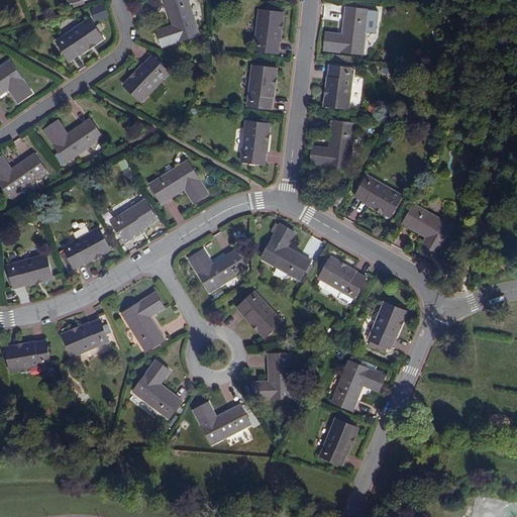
[(163,0),(172,25),(156,30),(162,47),(199,35),(187,0),(163,0)]
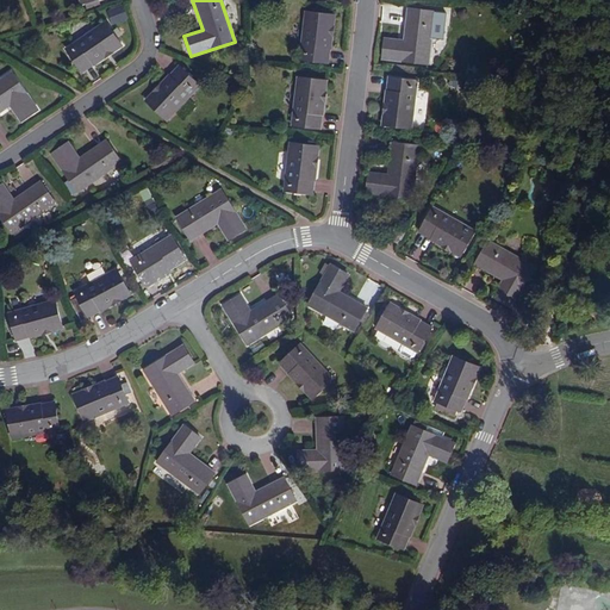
[(112,23),(128,20),(125,5),(110,7),(112,23)]
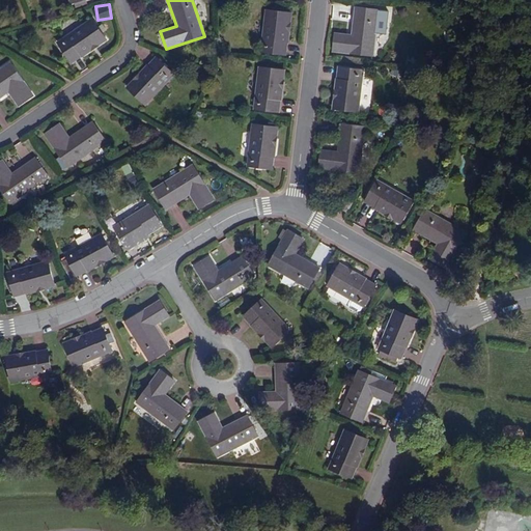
[(355,9),(351,36),(335,34),(333,52),(372,57),(378,11),(355,9)]
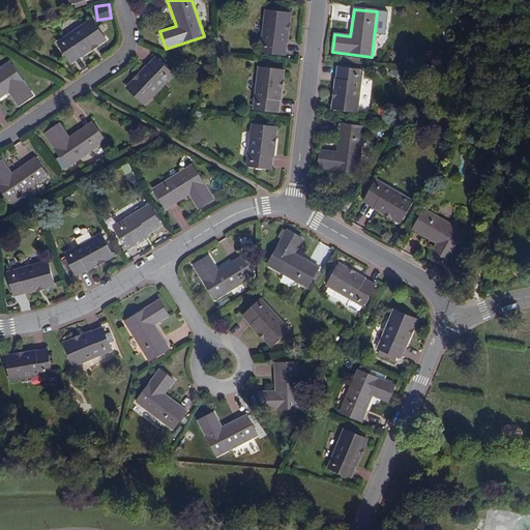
[(266,11),(261,52),(284,54),(289,13),(266,11)]
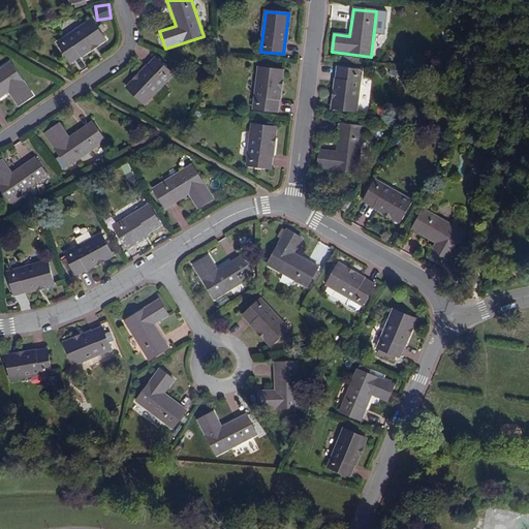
[(91,20),(57,43),(70,62),(104,39),(91,20)]
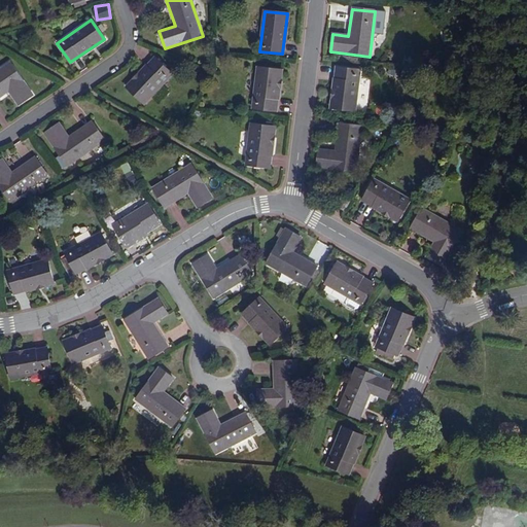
[(154,58),(127,89),(144,104),(171,74),(154,58)]
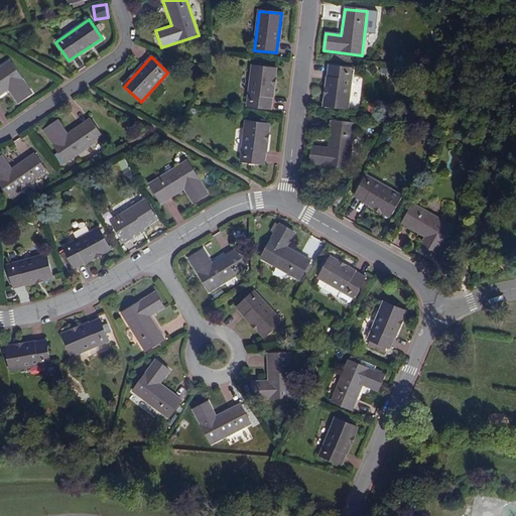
[(9,61),(0,68),(0,96),(8,91),(17,103),(32,94),(9,61)]
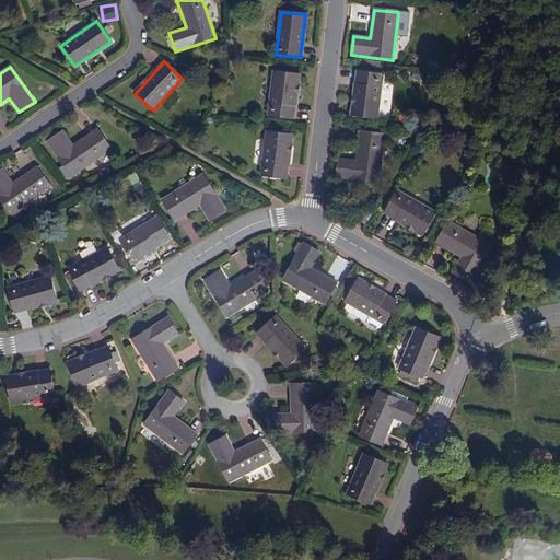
[(273,71),(269,115),(293,118),(298,74),(273,71)]
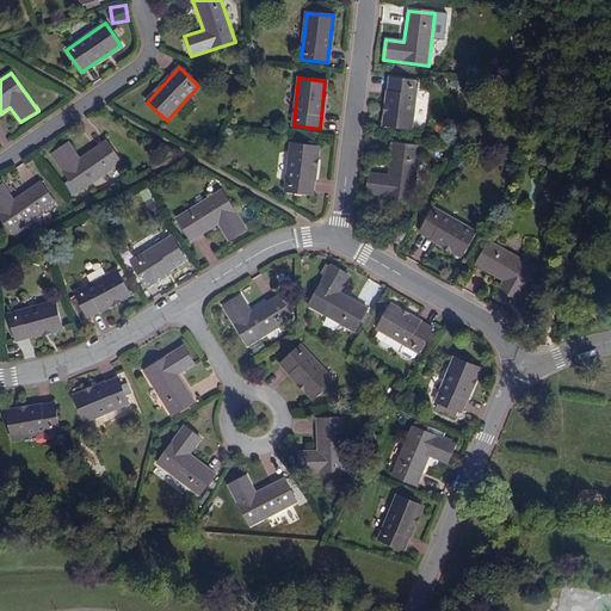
[(389,79),(383,127),(411,129),(415,82),(389,79)]
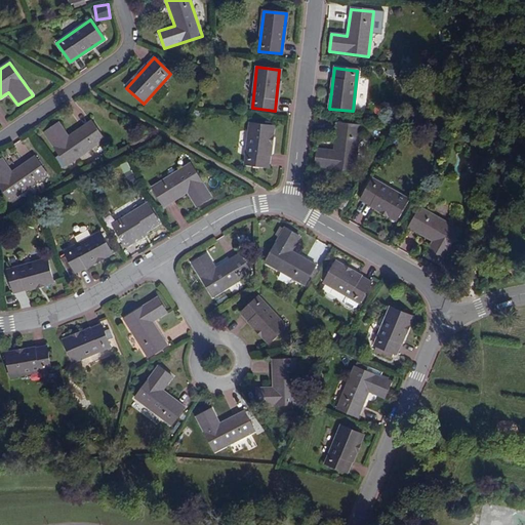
[(43,133),(67,166),(104,140),(90,121),(68,136),(58,124),(43,133)]
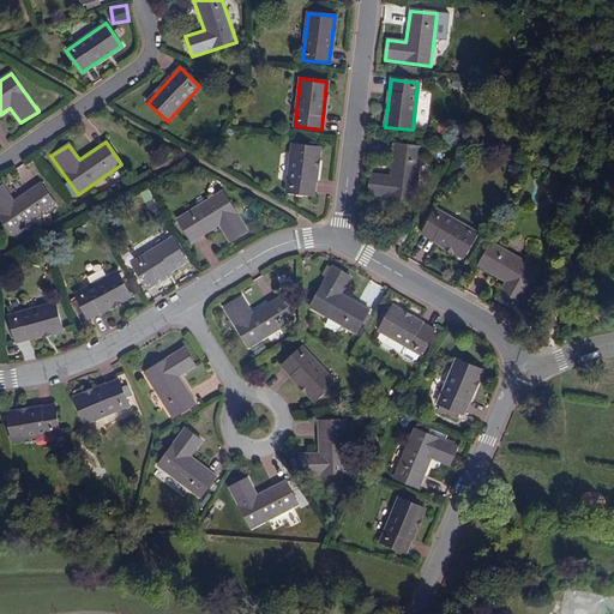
[(292,145),(287,193),(313,197),(319,149),(292,145)]
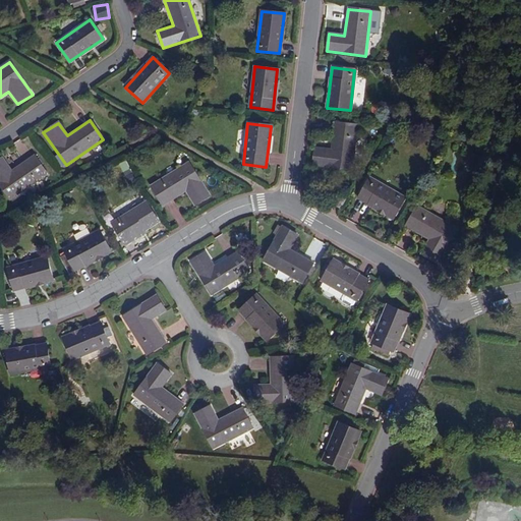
[(334,123),(330,150),(314,148),(312,165),(352,170),(357,125),(334,123)]
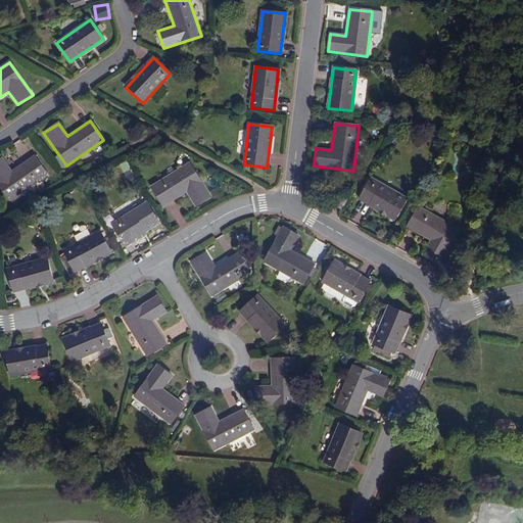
[(0,159),(0,186),(10,201),(48,176),(35,156),(12,172),(3,158),(0,159)]
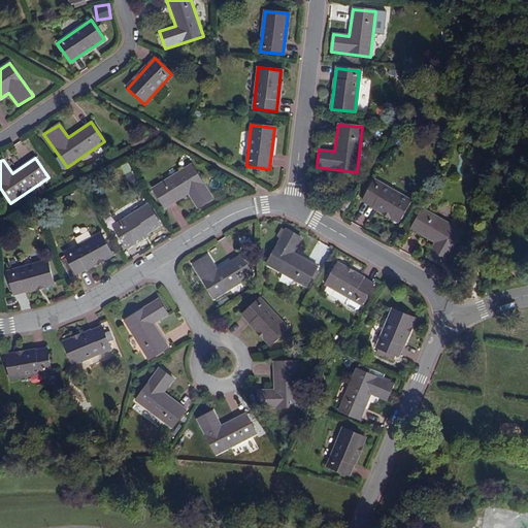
[(153,189),(165,208),(189,194),(197,208),(212,198),(191,164),(153,189)]
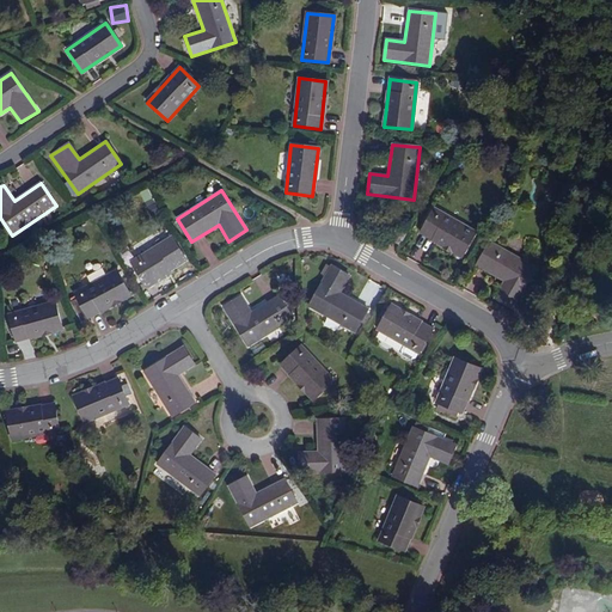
[(421,232),(463,257),(476,233),(434,209),(421,232)]
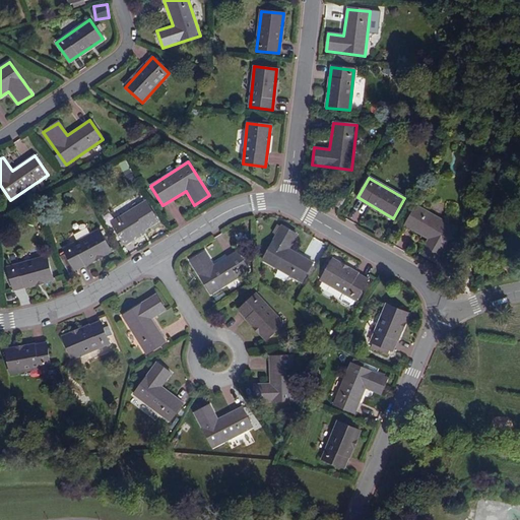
[(337,195),(332,204),(339,207),(344,199),(337,195)]
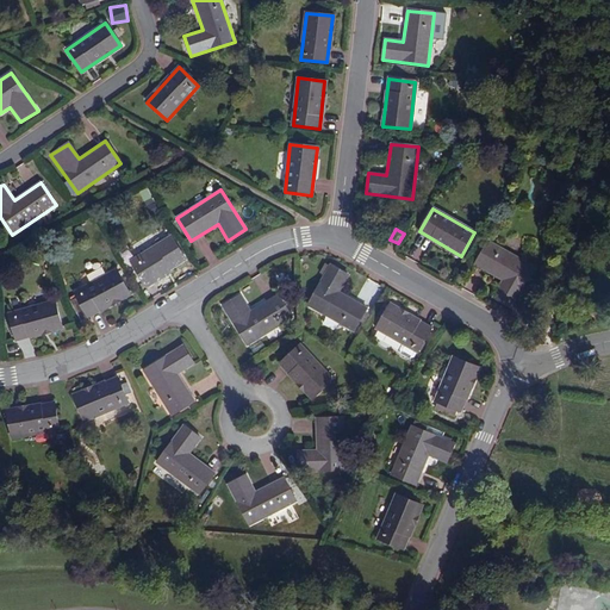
[(132,261),(144,281),(167,268),(168,271),(186,260),(172,237),(132,261)]
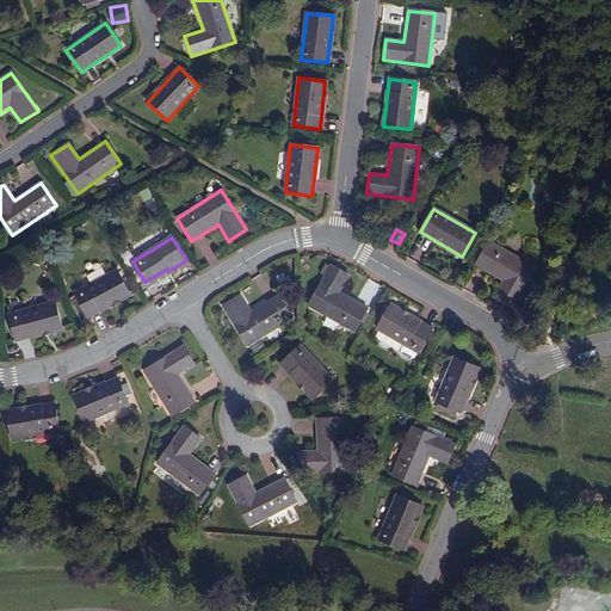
[(489,242),(476,266),(504,282),(495,297),(513,308),(529,282),(531,283),(537,271),(535,270),(536,269),(489,242)]
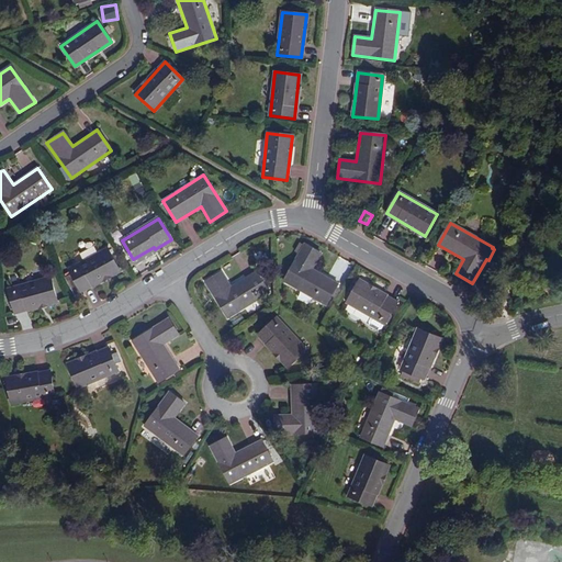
[(321,254),(304,245),(284,281),(326,304),(337,284),(311,270),(321,254)]
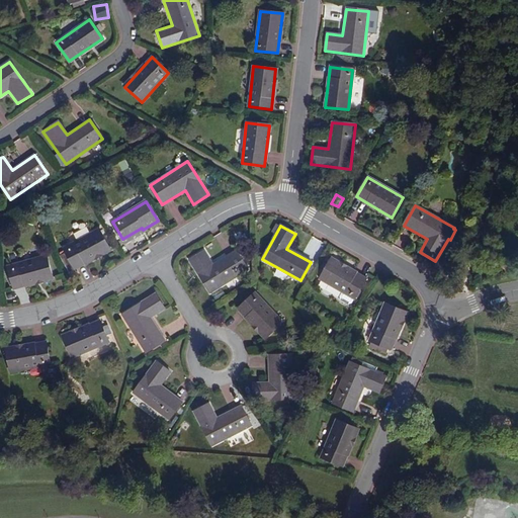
[(142,228),(122,239),(123,242),(143,231),(143,230),(142,228)]
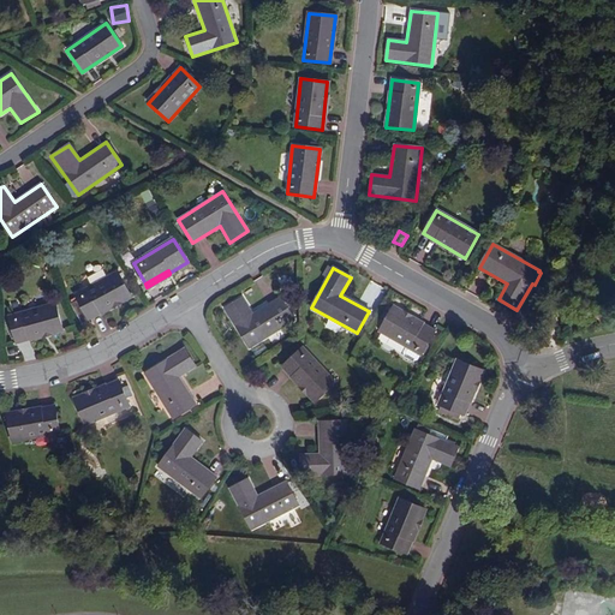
[(77,296),(89,318),(131,296),(118,273),(77,296)]
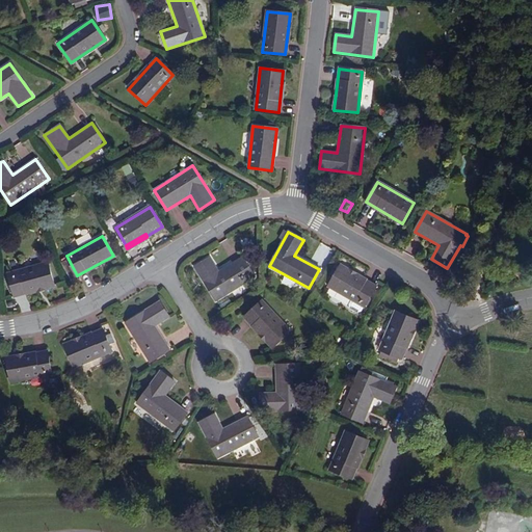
[(209,259),(194,268),(214,301),(255,276),(243,258),(218,273),(209,259)]
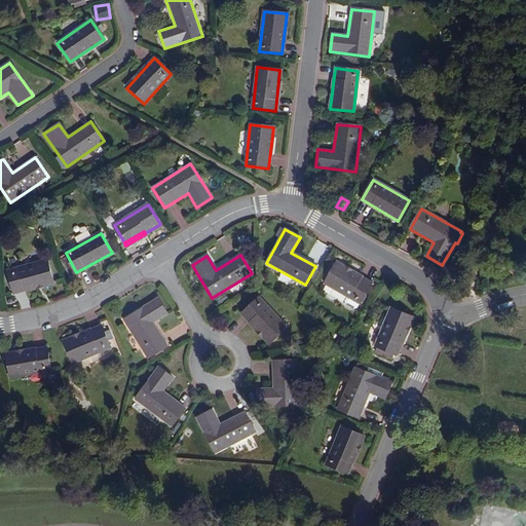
[(8,271),(14,293),(54,282),(47,260),(8,271)]
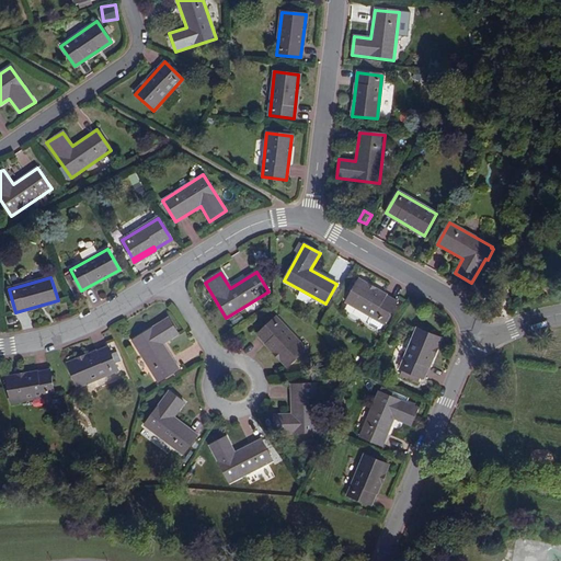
[(397,302),(358,281),(346,302),(370,317),(367,321),(368,324),(377,330),(380,329),(384,324),(397,302)]
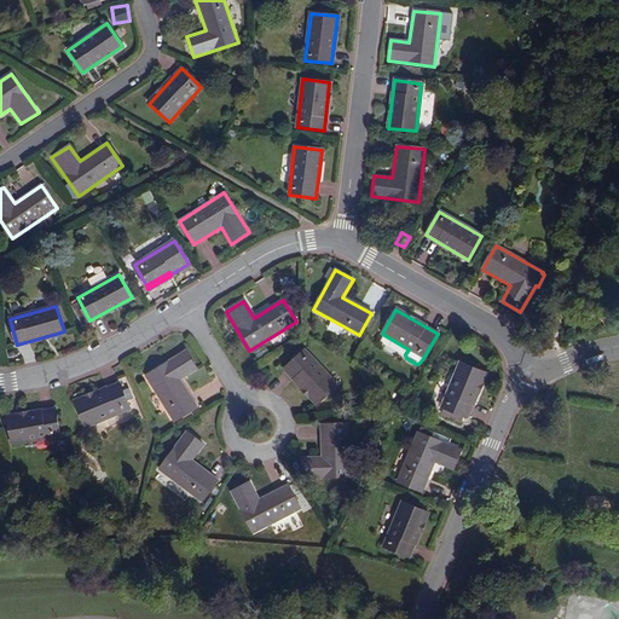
[(337,386),(305,351),(284,369),(317,405),(337,386)]
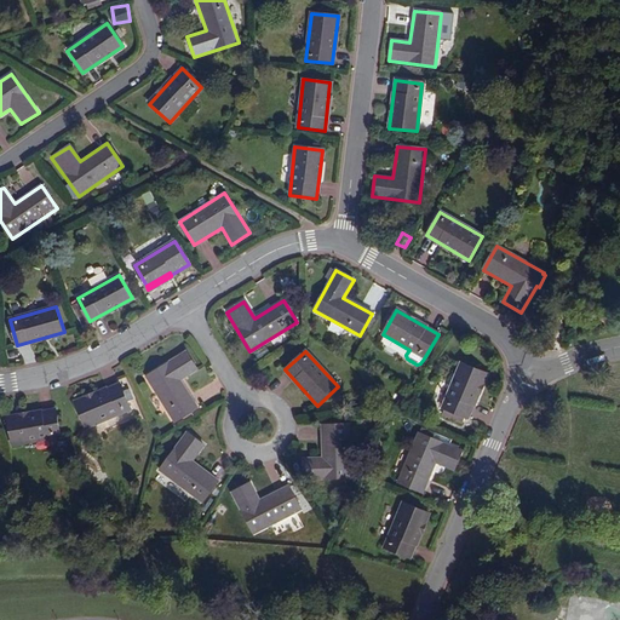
[(185,354),(147,377),(174,423),(182,418),(183,420),(191,415),(190,413),(196,409),(179,380),(196,371),(185,354)]
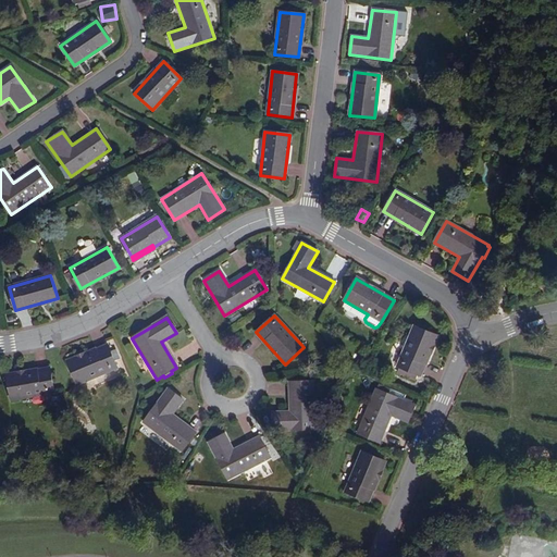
[(436,336),(415,326),(397,367),(400,368),(397,374),(413,381),(416,374),(420,376),(436,336)]
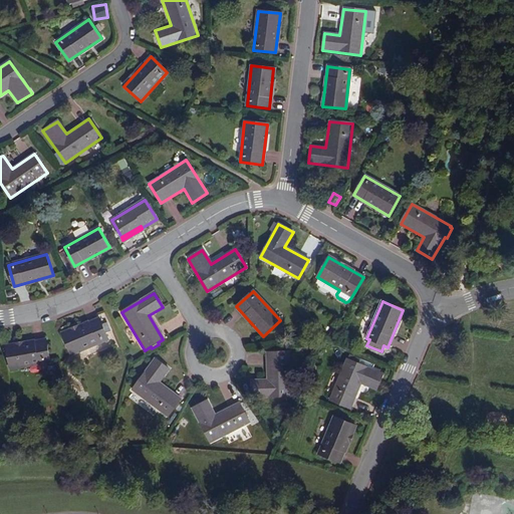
[(99,318),(62,333),(71,355),(108,339),(105,332),(109,330),(106,322),(101,324),(99,318)]
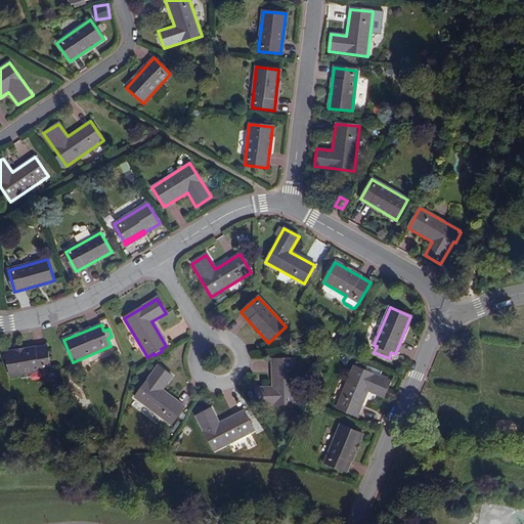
[(46,346),(6,353),(10,377),(50,368),(46,346)]
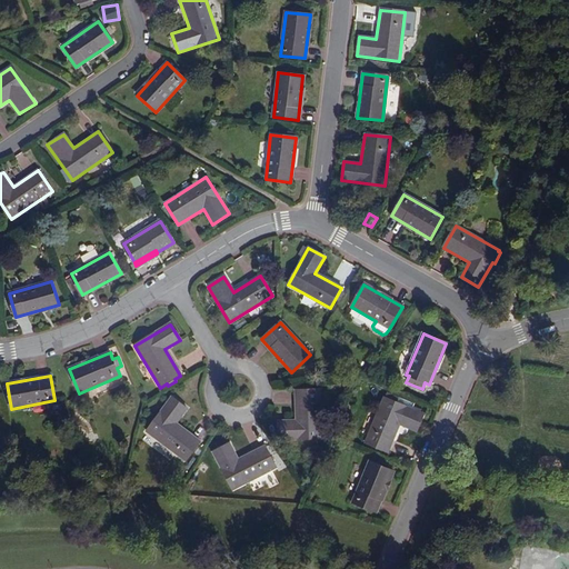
[(279,422),(279,440),(321,439),(320,390),(316,390),(315,388),(303,388),(303,390),(296,390),(298,421),(279,422)]
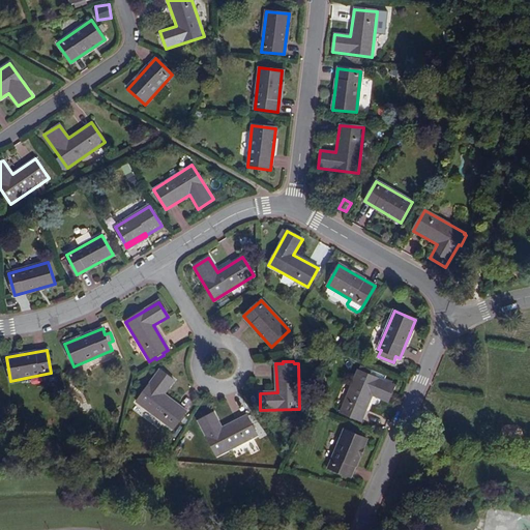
[(174,381),(159,371),(137,402),(173,429),(185,412),(163,395),(174,381)]
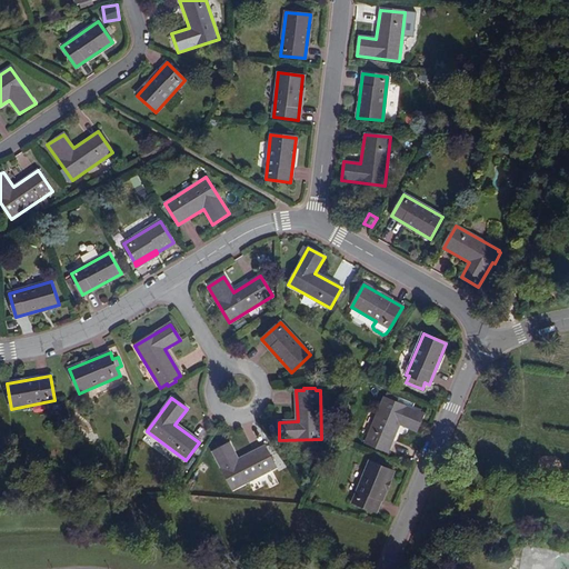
[(423,415),(383,398),(366,442),(387,451),(399,425),(416,431),(423,415)]
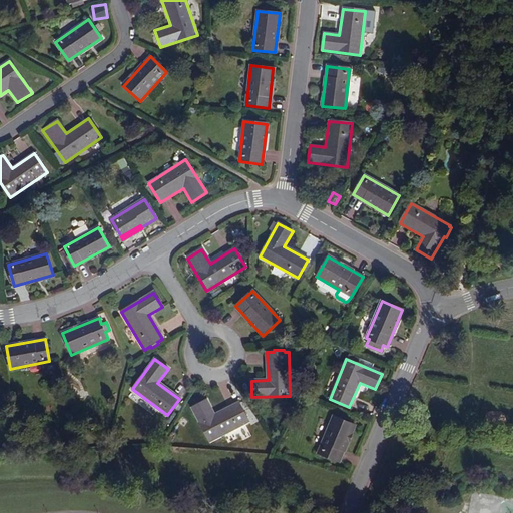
[(207,401),(192,408),(209,442),(249,422),(239,403),(215,416),(207,401)]
